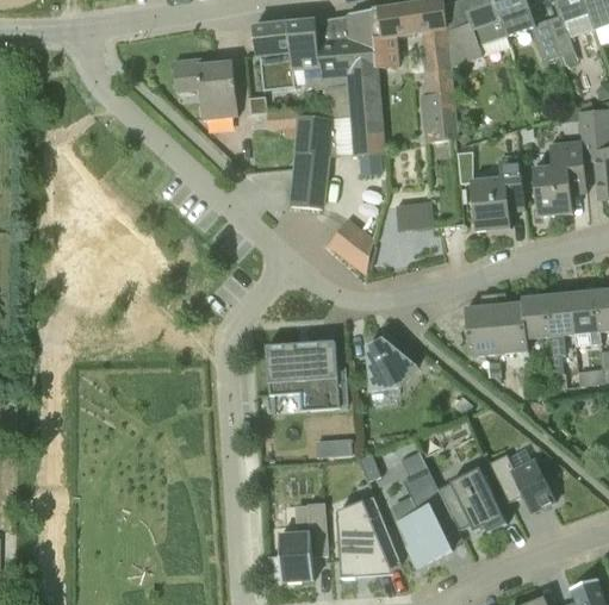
[(372,8),(377,66),(397,64),(395,35),(426,31),(428,61),(429,70),(423,70),(424,93),(422,94),(426,139),(457,137),(449,66),(448,66),(447,44),(442,0),(421,0),(372,8)]
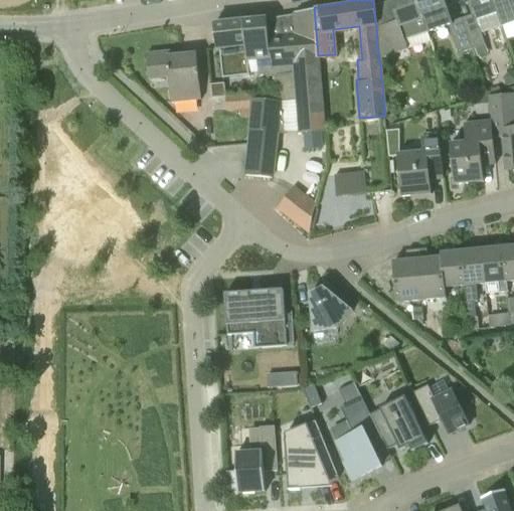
[(389,0),(399,30),(377,37),(378,55),(379,55),(407,45),(404,36),(426,29),(416,0),(389,0)]
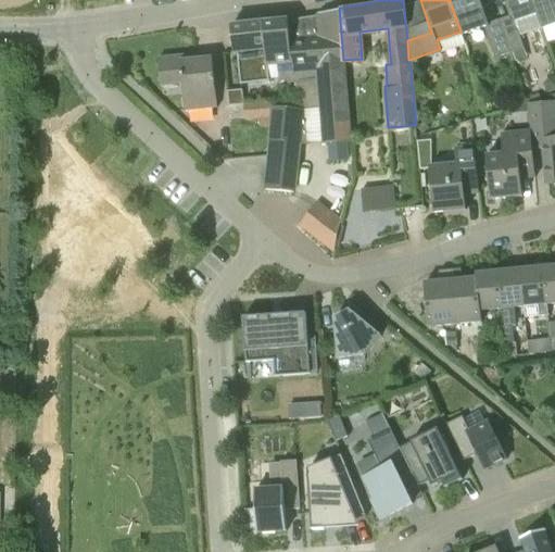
[(450,0),(461,32),(483,23),(482,22),(487,21),(479,0),(450,0)]
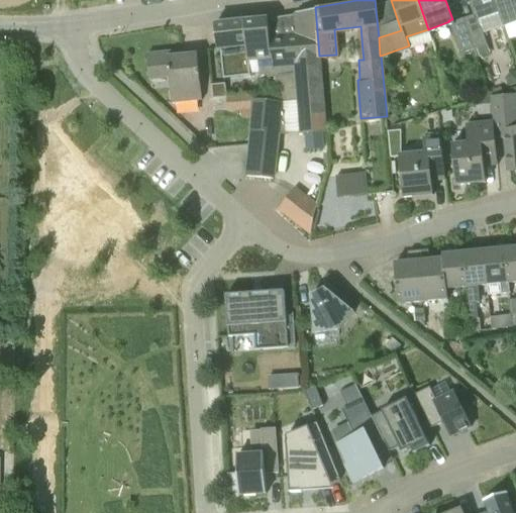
[(472,12),(462,15),(473,45),(487,40),(483,30),(503,23),(498,9),(497,9),(494,0),(466,0),(467,2),(469,1),(472,12)]
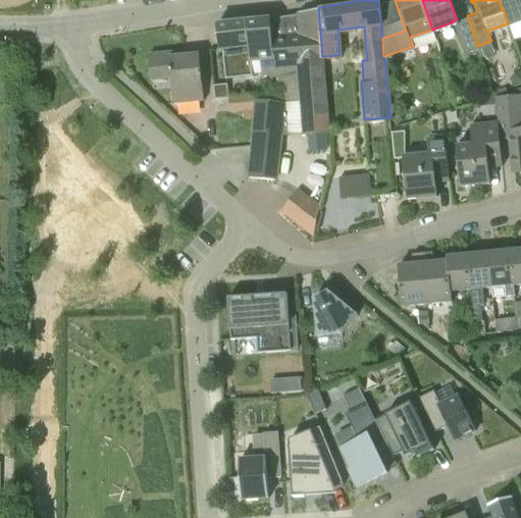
[(499,0),(502,9),(503,9),(508,23),(520,18),(520,0),(499,0)]
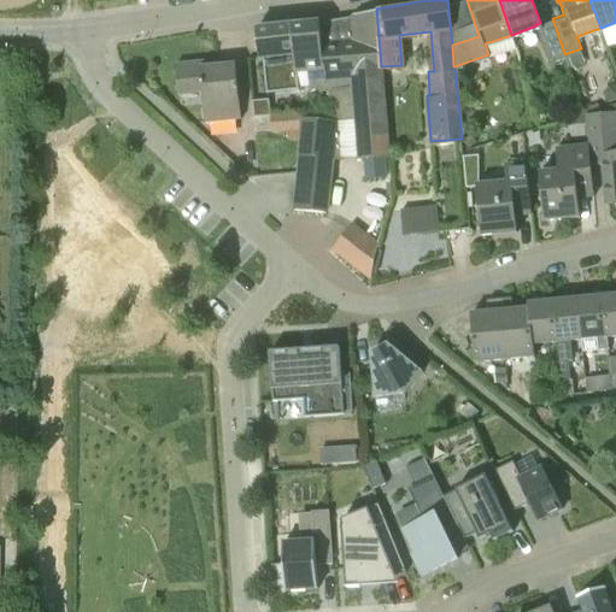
[(320,18),(291,22),(295,71),(297,70),(295,68),(308,66),(309,88),(327,86),(328,117),(335,118),(332,157),(359,156),(388,154),(381,66),(376,9),(352,12),(353,41),(321,45),(320,18)]
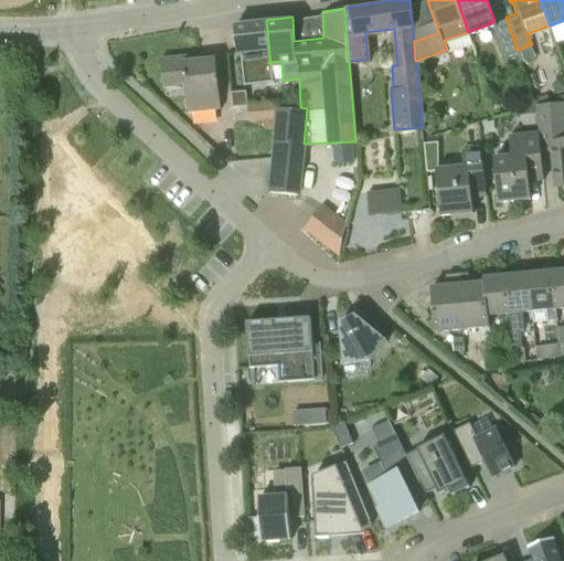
[(502,54),(517,50),(506,17),(495,21),(496,22),(491,23),(502,54)]
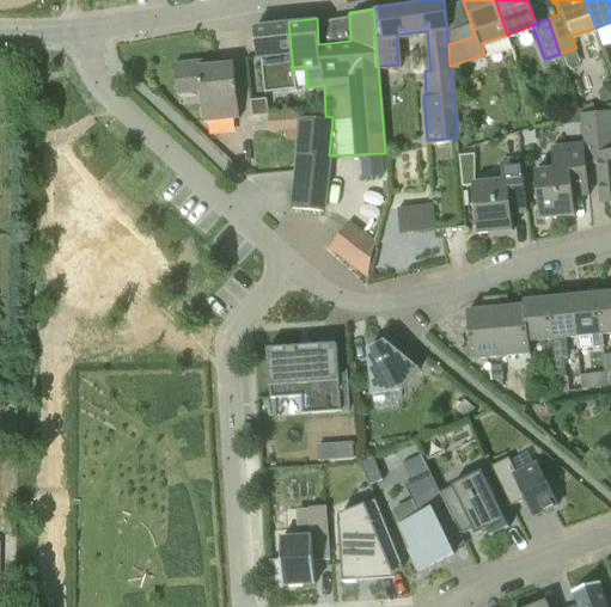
[(295,86),(294,69),(293,71),(288,22),(254,25),(256,53),(260,53),(263,90),(295,86)]
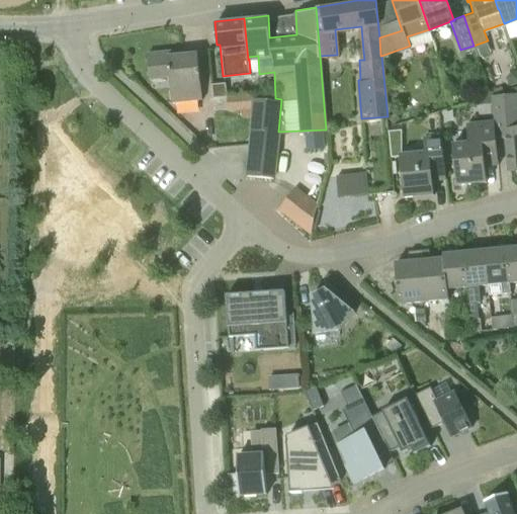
[(169,70),(171,99),(171,100),(201,97),(197,51),(183,53),(183,48),(147,52),(149,71),(169,70)]
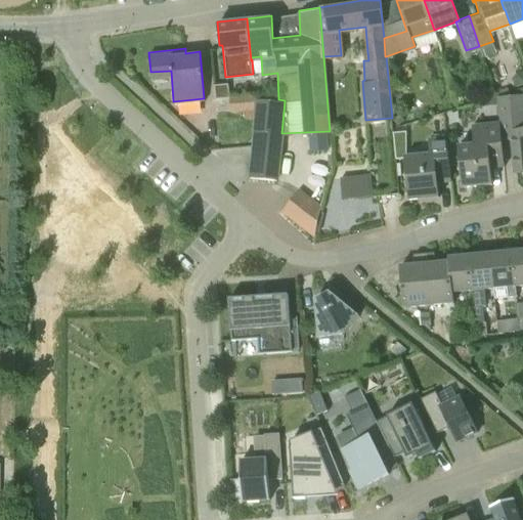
[(522,82),(522,69),(522,68),(515,70),(513,79),(514,85),(522,82)]
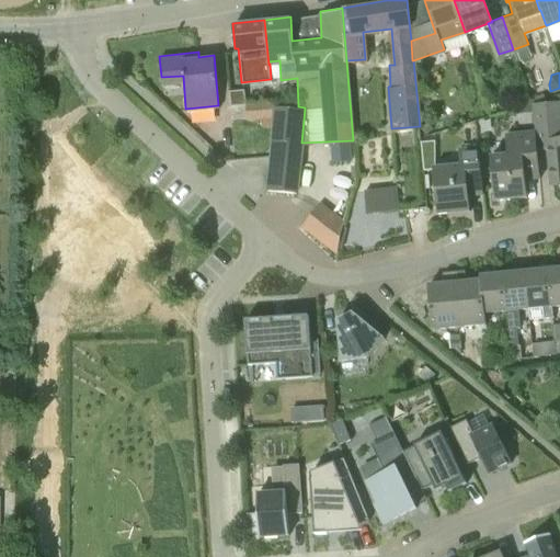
[(243,87),(228,89),(230,104),(244,102),(243,87)]
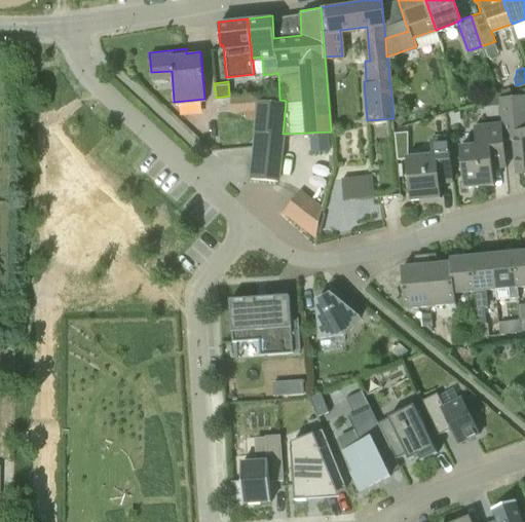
[(232,106),(255,107),(255,90),(232,89),(232,106)]
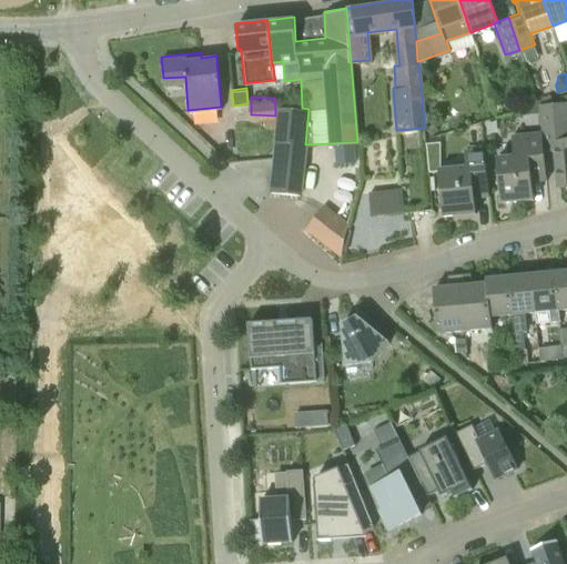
[(558,184),(566,183),(566,114),(566,101),(538,103),(540,131),(543,149),(554,148),(558,184)]
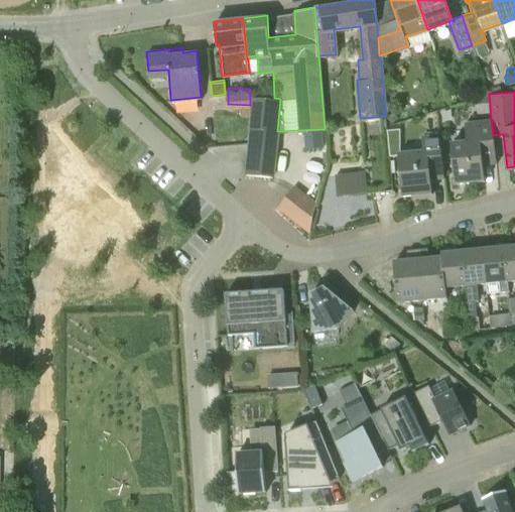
[(245,172),(272,175),(277,131),(280,99),(274,98),(252,96),(245,172)]
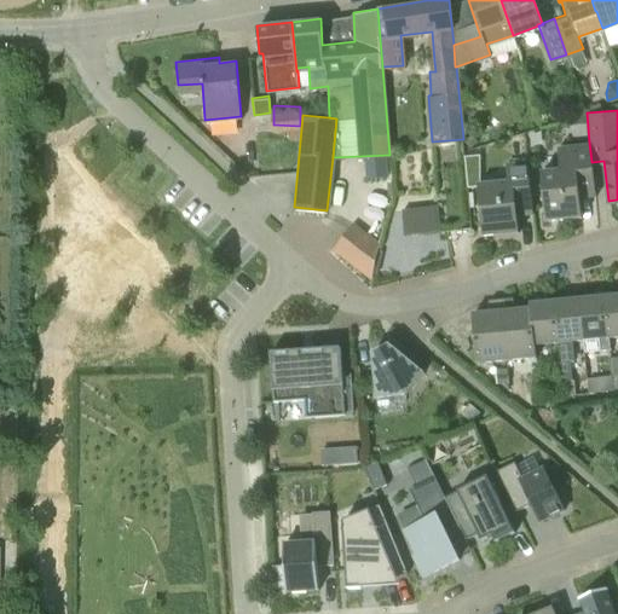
[(469,132),(463,139),(463,140),(469,146),(477,138),(469,132)]
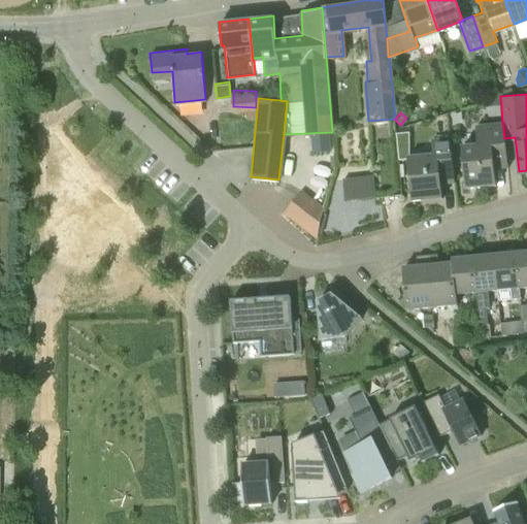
[(461,145),(464,187),(495,184),(493,159),(505,157),(506,157),(504,138),(502,122),(473,125),(475,144),(461,145)]
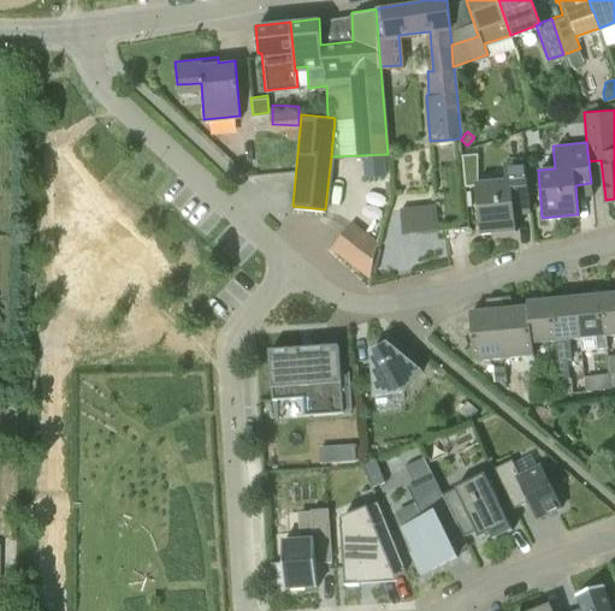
[(475,181),(479,232),(515,229),(514,212),(530,211),(526,159),(508,160),(509,178),(475,181)]
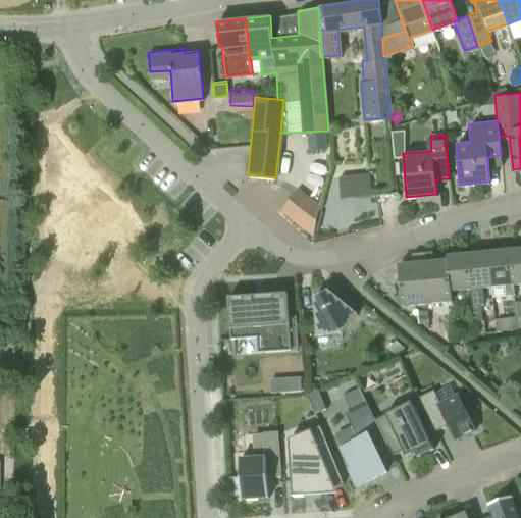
[(369,171),(355,172),(356,195),(371,194),(369,171)]
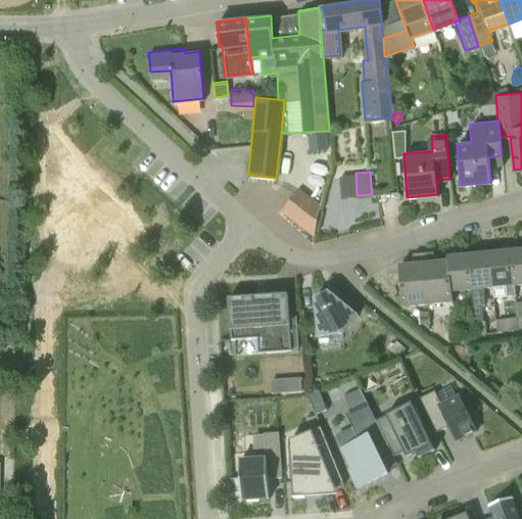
[(299,187),(294,194),(283,210),(313,232),(320,202),(299,187)]
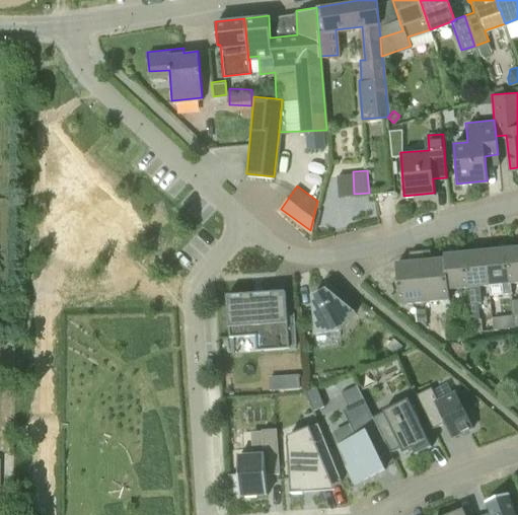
[(517,245),(505,246),(509,281),(517,280),(517,245)]
